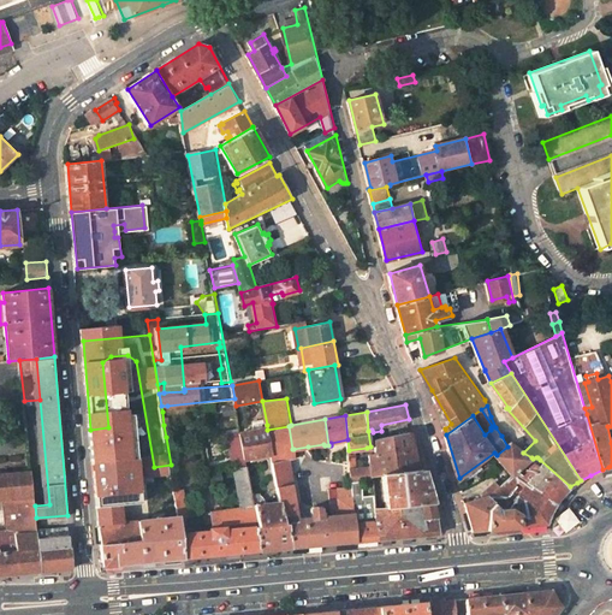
[(242,436),(245,459),(272,454),(267,430),(267,425),(257,426),(257,430),(241,433),(242,436)]
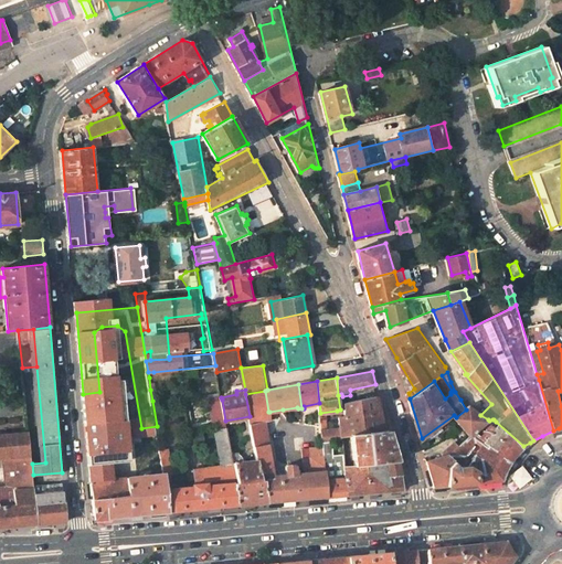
[(245,394),(250,416),(268,412),(265,391),(245,394)]
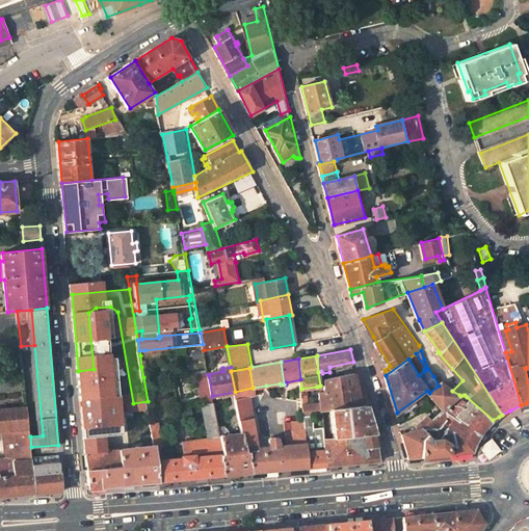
[(320,392),(321,403),(310,404),(309,394),(301,394),(302,397),(303,406),(305,415),(313,414),(320,414),(323,413),(323,410),(327,410),(333,409),(333,408),(363,405),(359,383),(355,372),(324,378),(326,391),(320,392)]
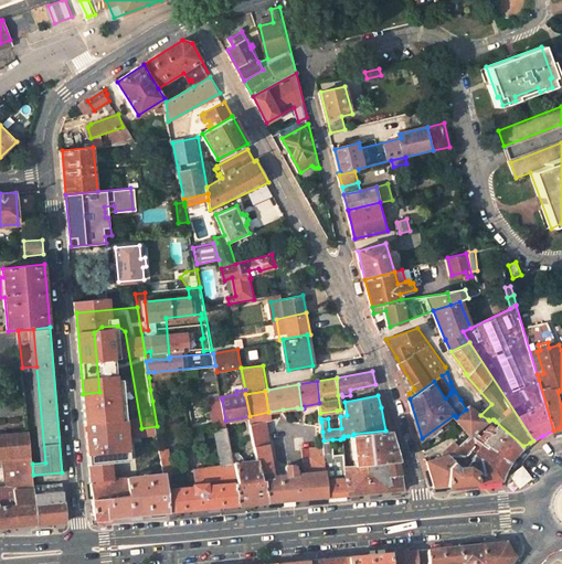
[(218,442),(223,465),(194,468),(197,486),(172,487),(171,474),(173,472),(170,448),(161,450),(165,474),(169,511),(240,504),(231,454),(225,421),(222,400),(212,402),(218,442)]
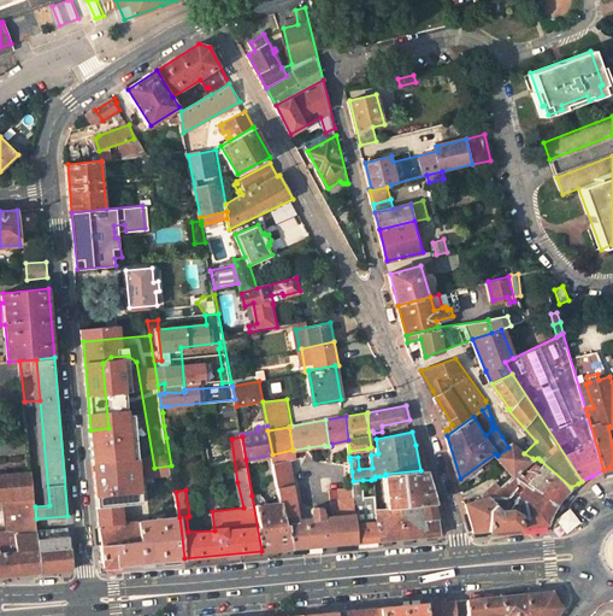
[(113,477),(110,440),(92,441),(99,526),(100,526),(135,521),(134,517),(124,518),(121,477),(113,477)]
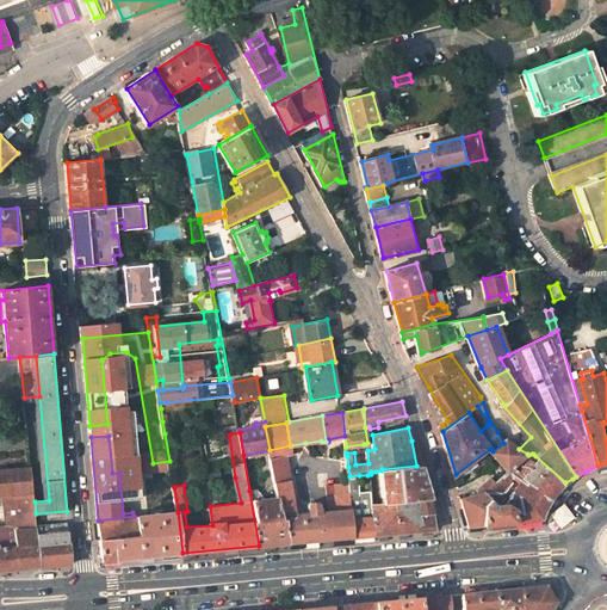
[(519,449),(506,439),(503,443),(493,451),(509,469),(514,466),(527,454),(519,449)]
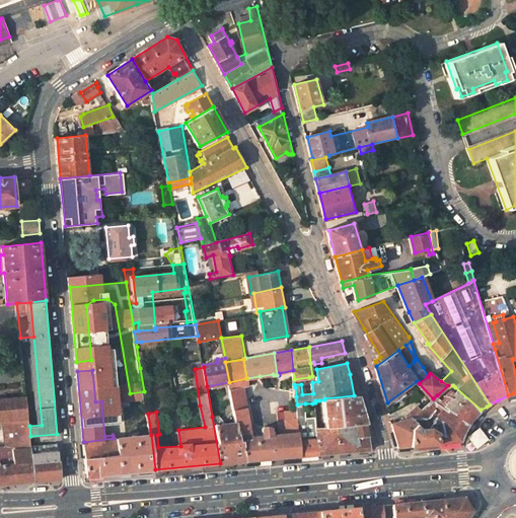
[(247,378),(248,385),(261,383),(260,376),(247,378)]
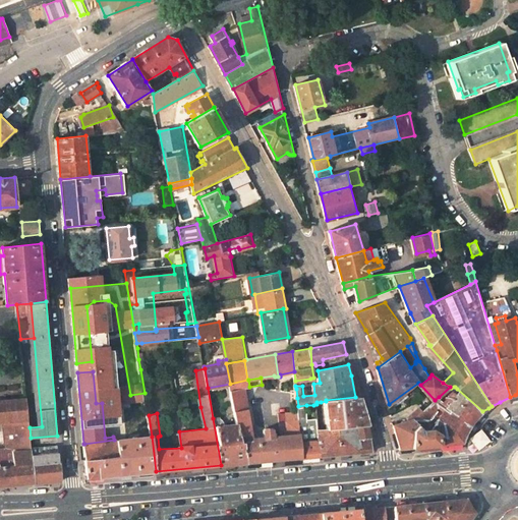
[(230,384),(231,390),(244,388),(249,387),(248,380),(247,380),(230,384)]
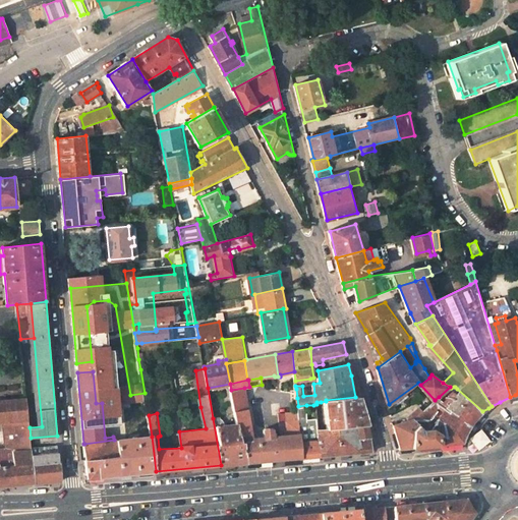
[(482,411),(457,389),(455,391),(451,388),(450,387),(439,397),(471,426),(476,420),(482,411)]
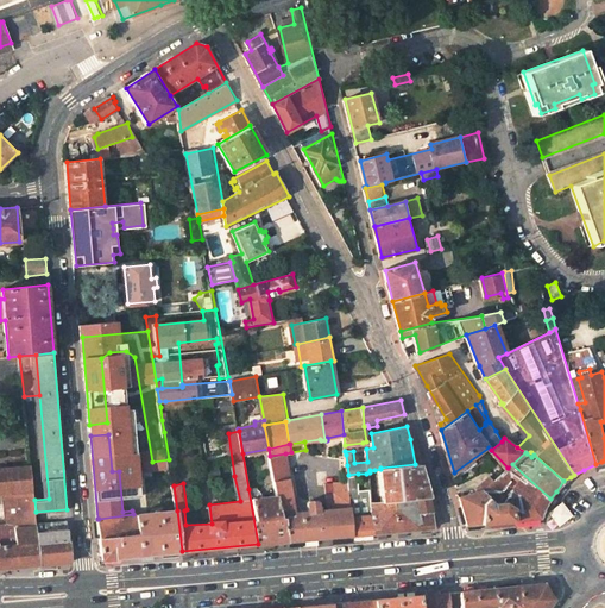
[(309,511),(297,512),(285,453),(270,456),(277,495),(281,513),(284,513),(289,541),(354,536),(348,482),(327,483),(328,509),(320,509),(319,501),(317,500),(310,501),(309,502),(309,511)]
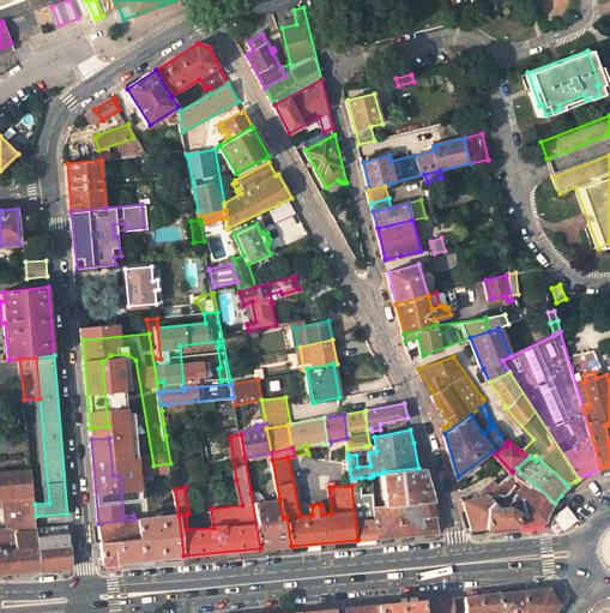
[(384,473),(386,500),(381,500),(382,505),(433,500),(423,467),(418,468),(384,472),(384,473)]
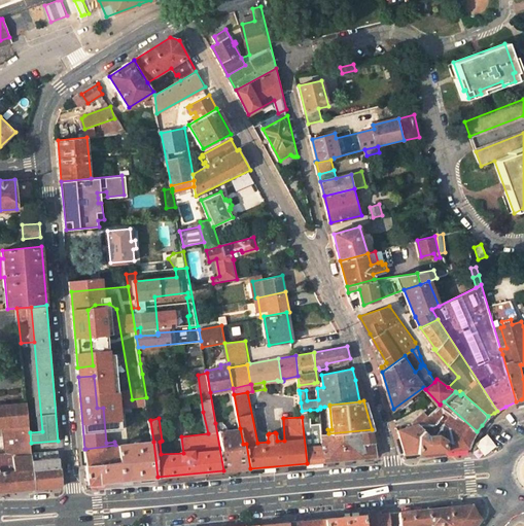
[(428,415),(420,422),(425,428),(424,429),(427,433),(438,432),(446,439),(448,450),(468,447),(472,441),(477,431),(444,401),(440,405),(428,415)]
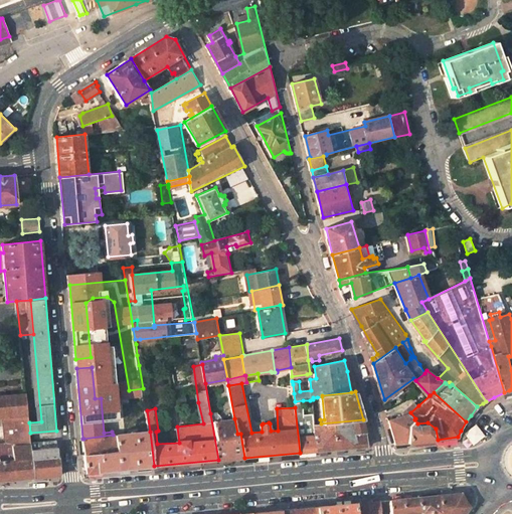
[(0,480),(34,477),(31,442),(30,433),(29,422),(26,393),(0,394),(0,416),(4,417),(7,443),(0,443),(0,480)]
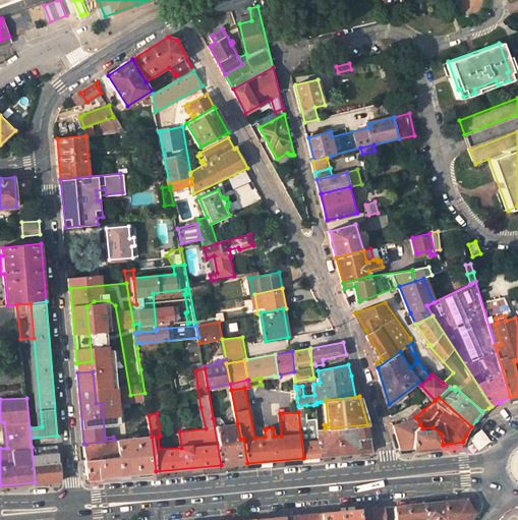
[(319,425),(308,426),(306,405),(298,406),(298,412),(303,458),(323,456),(320,429),(319,425)]
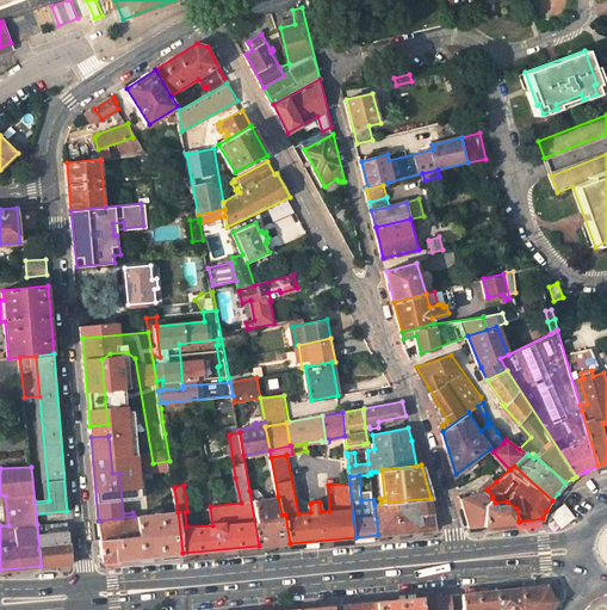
[(478,490),(479,492),(463,498),(471,525),(485,524),(487,504),(491,498),(493,497),(487,490),(496,481),(493,478),(478,490)]
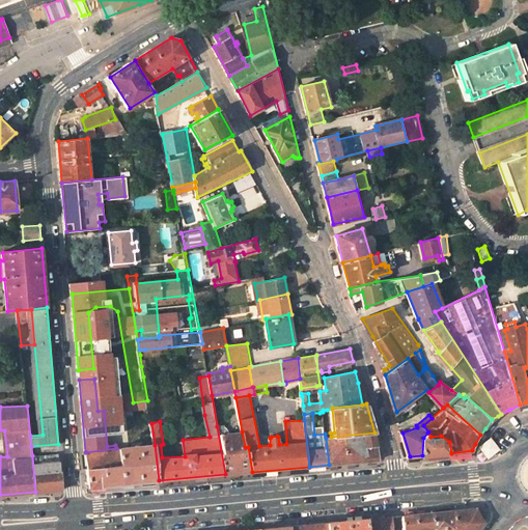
[(217,426),(225,474),(252,472),(248,447),(245,447),(242,431),(229,433),(229,429),(227,426),(224,425),(217,426)]
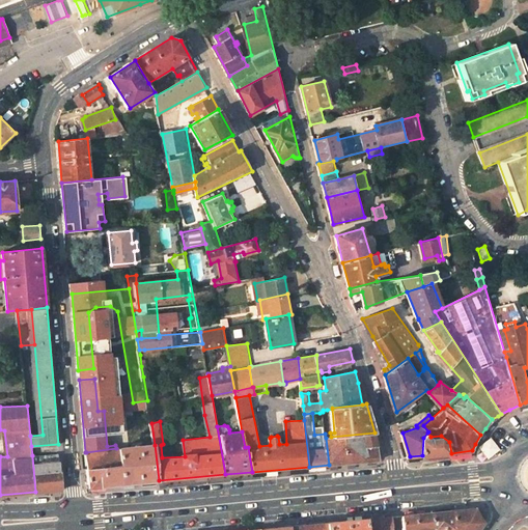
[(331,437),(326,438),(329,465),(379,459),(378,440),(374,433),(331,437)]
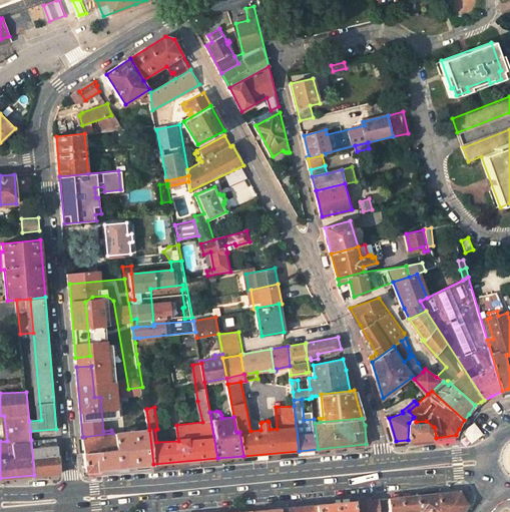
[(410,440),(436,438),(434,427),(426,421),(416,422),(413,418),(409,423),(408,440),(410,440)]
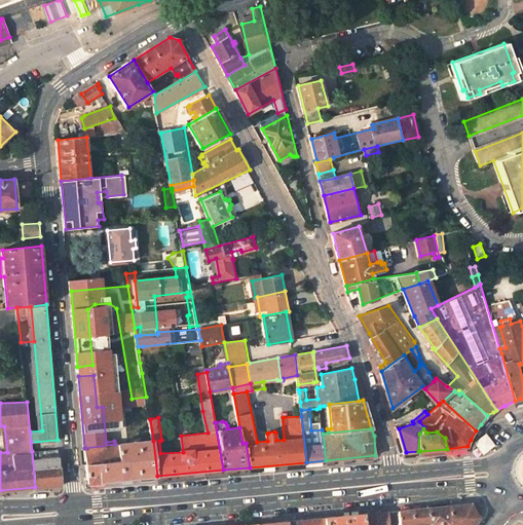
[(115,444),(85,448),(89,482),(157,476),(153,441),(140,442),(139,440),(136,440),(136,442),(115,444)]
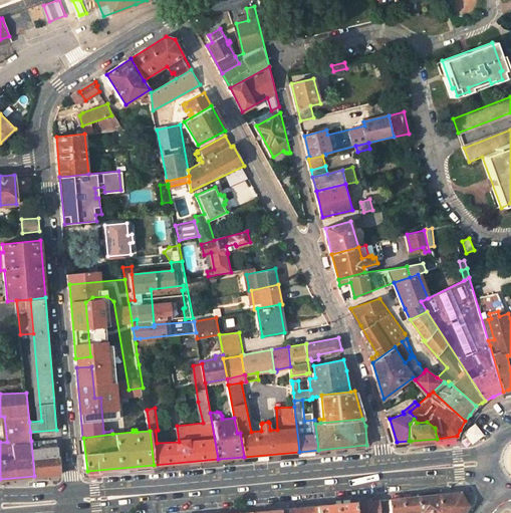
[(60,474),(57,438),(31,441),(34,476),(60,474)]
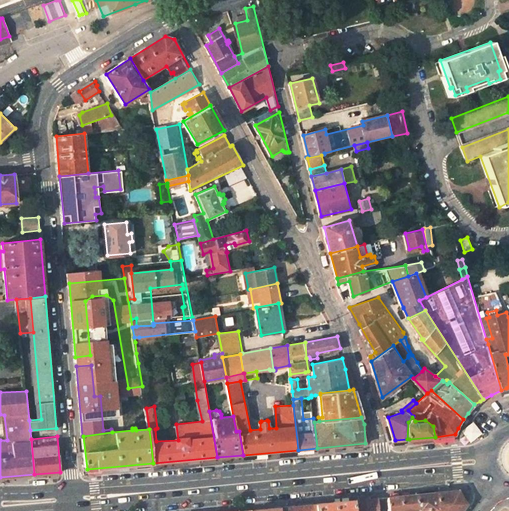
[(413,510),(461,510),(468,503),(460,489),(438,491),(439,508),(413,510)]
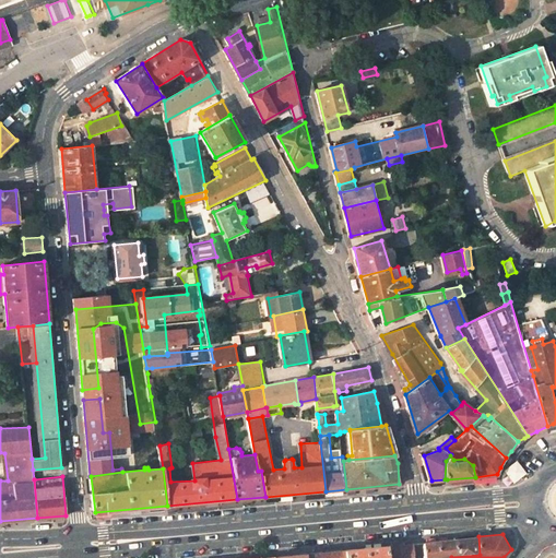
[(478,536),(425,542),(427,557),(451,557),(480,555),(478,536)]
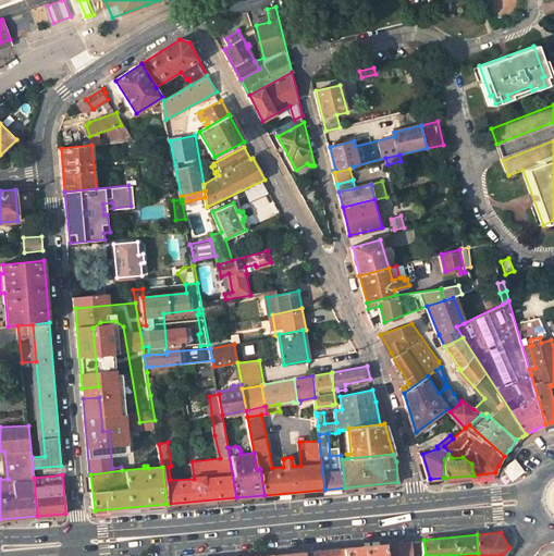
[(414,555),(413,541),(383,544),(385,555),(414,555)]
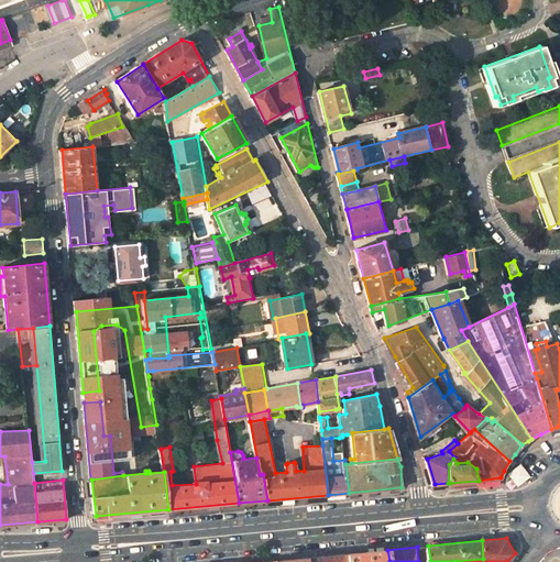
[(349,561),(390,561),(387,550),(349,553),(349,561)]
